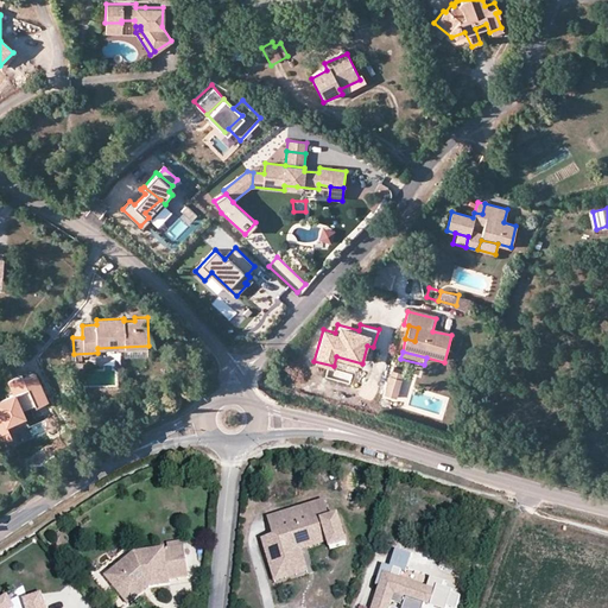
[(0,417),(4,426),(26,416),(23,409),(33,404),(35,406),(49,400),(36,372),(23,378),(21,374),(7,380),(13,392),(0,397),(0,417)]
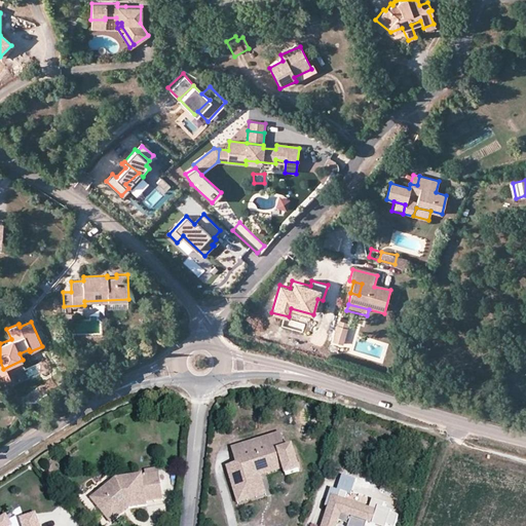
[(334,340),(343,342),(347,324),(338,322),(334,340)]
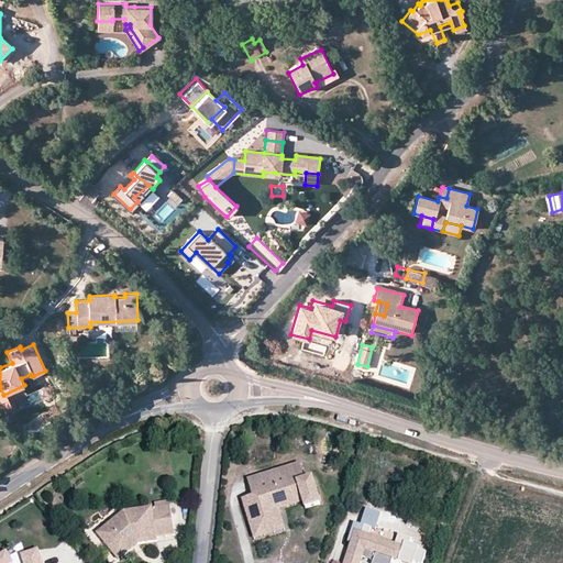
[(0,386),(0,400),(7,398),(25,389),(24,385),(3,395),(0,386)]
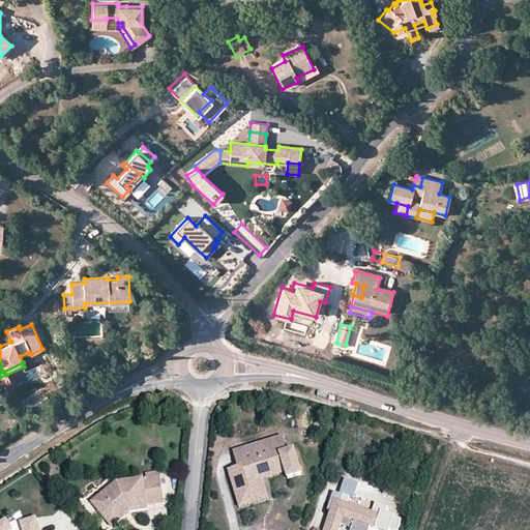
[(6,375),(0,377),(0,384),(1,386),(9,382),(6,375)]
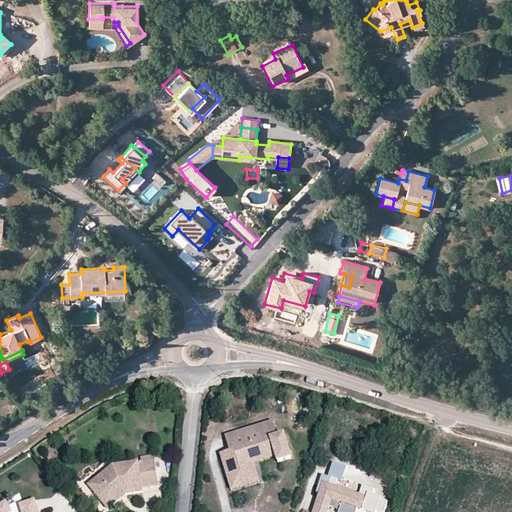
[(268,423),(253,428),(258,443),(273,438),(268,423)]
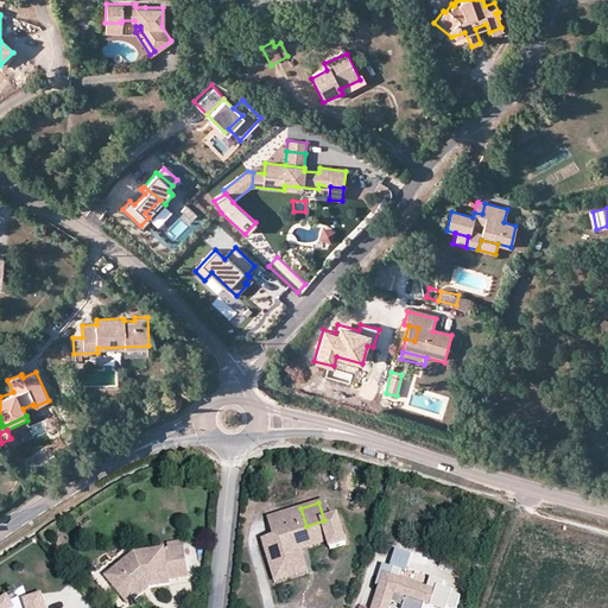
[(306,526),(301,508),(271,518),(276,536),(267,538),(265,539),(276,574),(301,565),(296,553),(295,549),(322,540),(323,544),(325,551),(341,546),(331,518),(324,520),(306,526)]
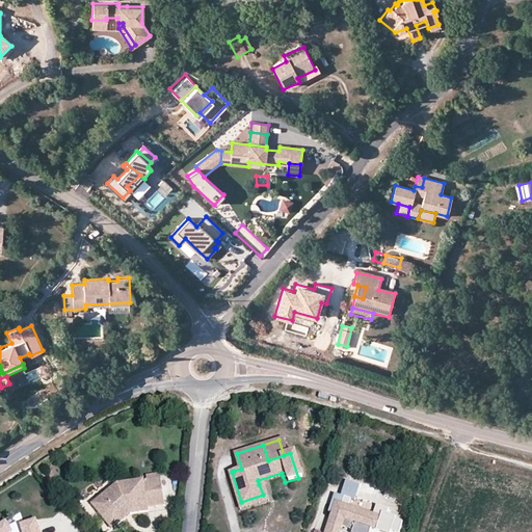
[(229,455),(234,471),(241,469),(237,453),(229,455)]
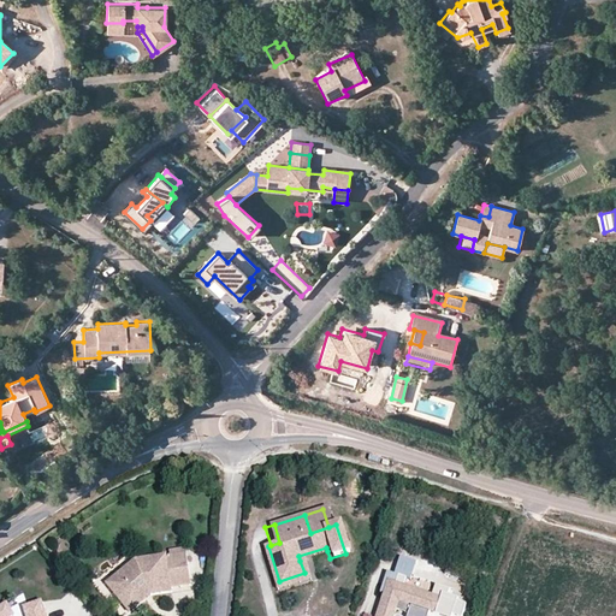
[(307,582),(304,573),(279,581),(268,546),(260,550),(273,593),(307,582)]
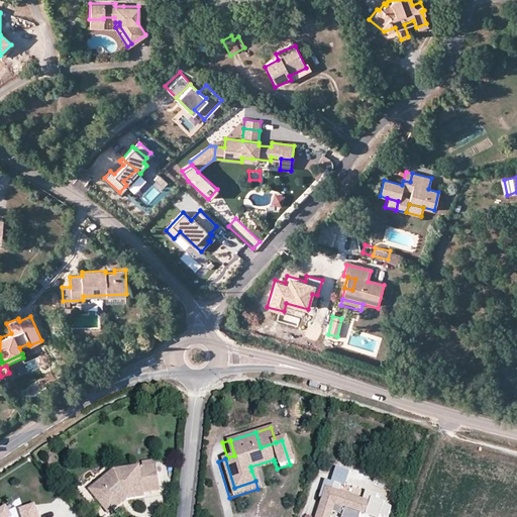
[(251,471),(275,462),(274,459),(250,467),(251,471)]
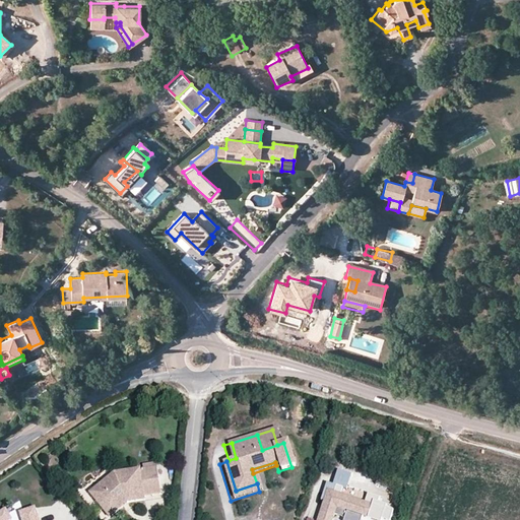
[(321,499),(324,500),(326,493),(327,489),(340,493),(342,486),(346,488),(351,472),(337,468),(333,482),(327,480),(321,499)]
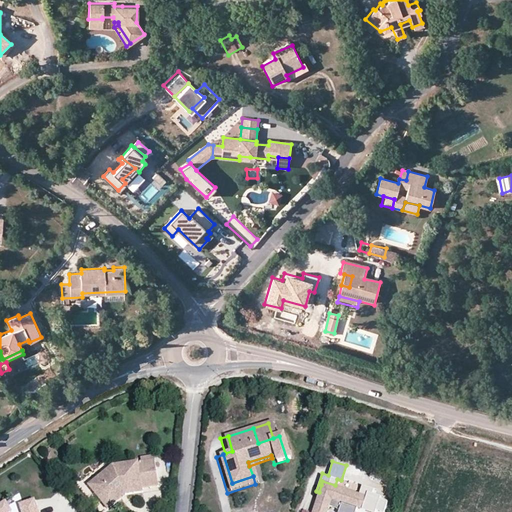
[(83,486),(96,503),(112,491),(109,487),(112,485),(116,484),(116,487),(135,485),(136,489),(153,487),(149,462),(108,467),(83,486)]
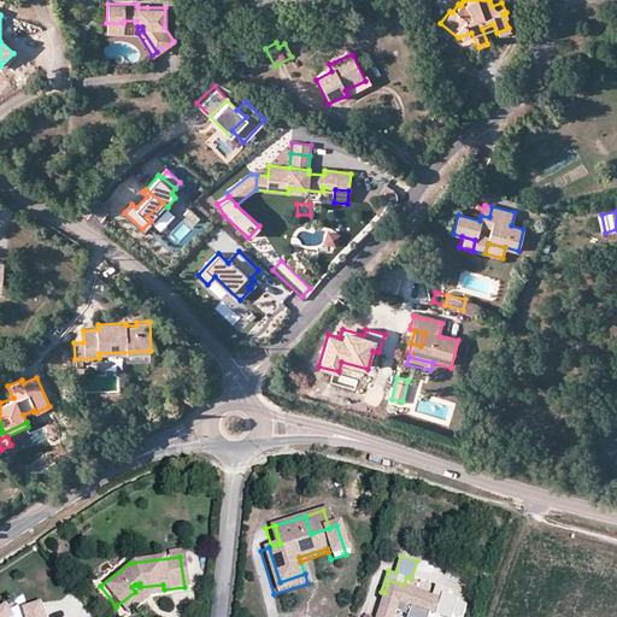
[(165,595),(164,589),(163,585),(140,587),(140,583),(135,585),(131,587),(135,592),(116,606),(123,615),(145,598),(165,595)]
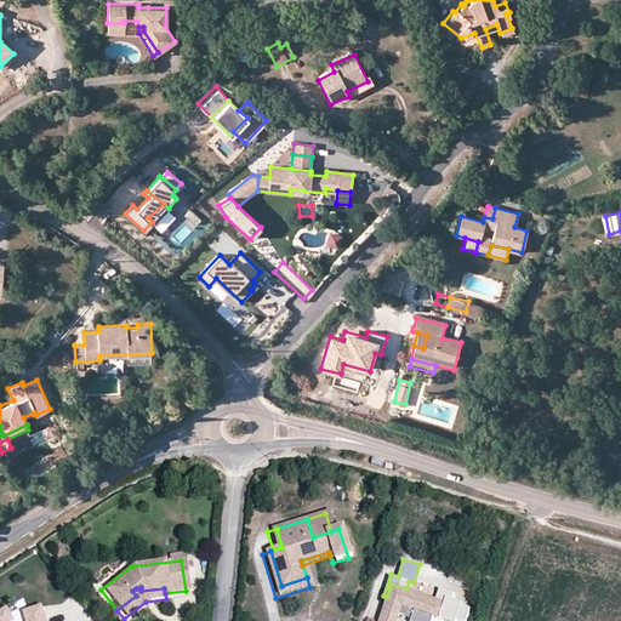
[(405,593),(389,588),(387,597),(377,620),(396,620),(399,613),(412,616),(415,609),(432,615),(439,617),(445,602),(406,588),(405,593)]
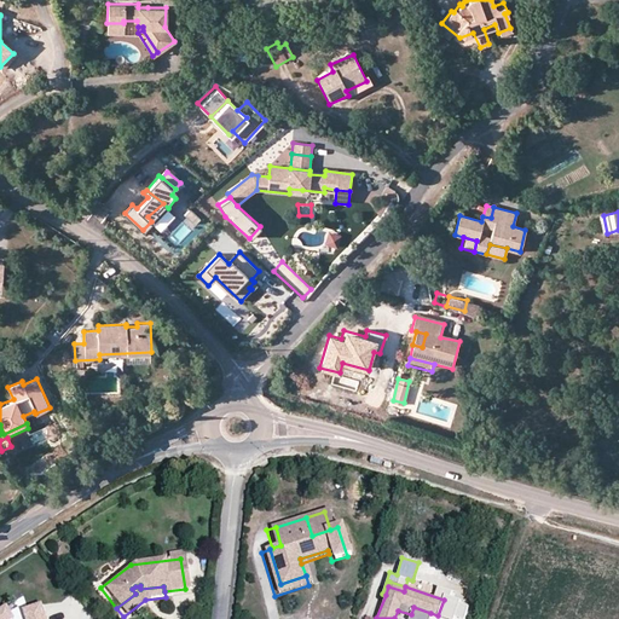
[(452,618),(458,603),(444,600),(438,615),(449,618),(452,618)]
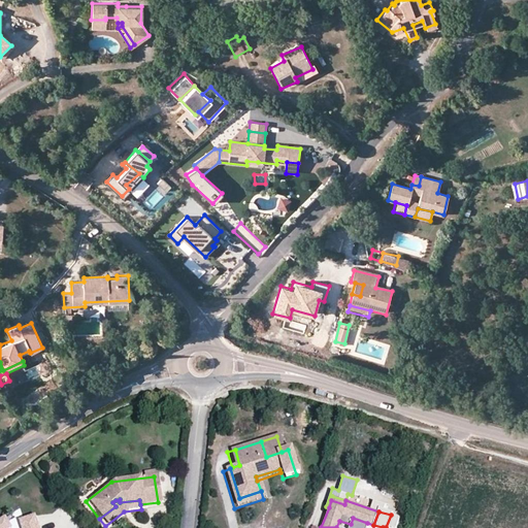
[(0,527),(8,527),(12,526),(4,514),(0,517),(0,527)]
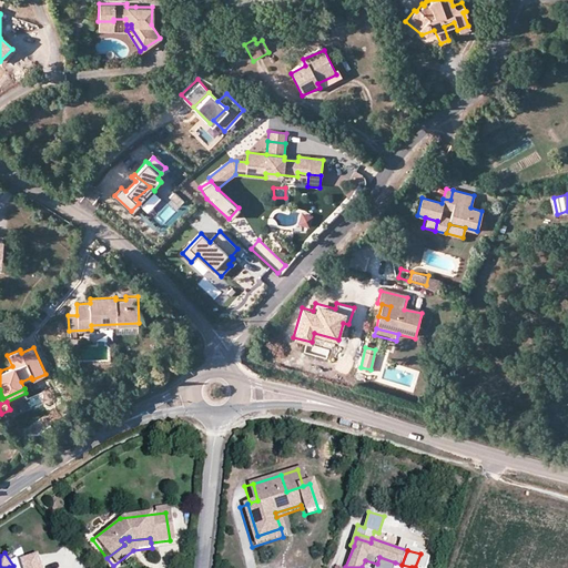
[(42,567),(38,555),(21,560),(22,567),(42,567)]
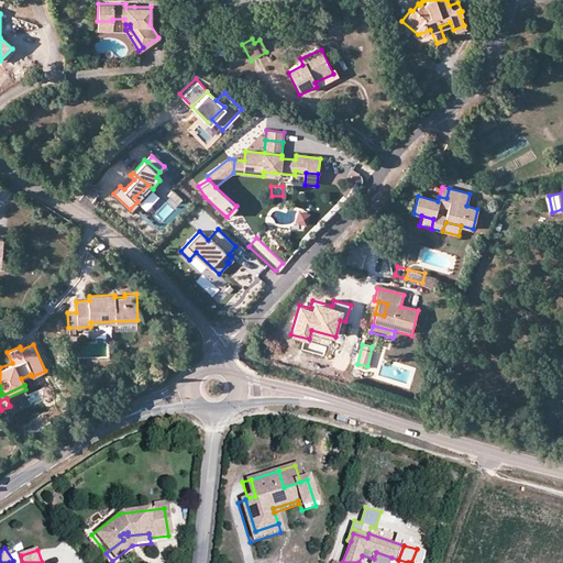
[(376,552),(374,559),(373,562),(374,562),(389,562),(392,558),(376,552)]
